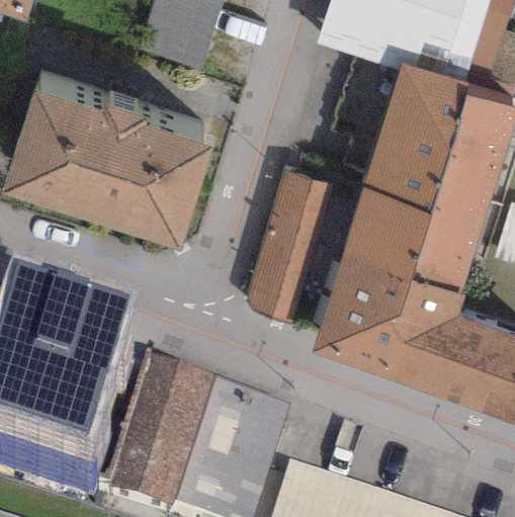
[(0,0),(0,13),(27,22),(33,0),(0,0)]
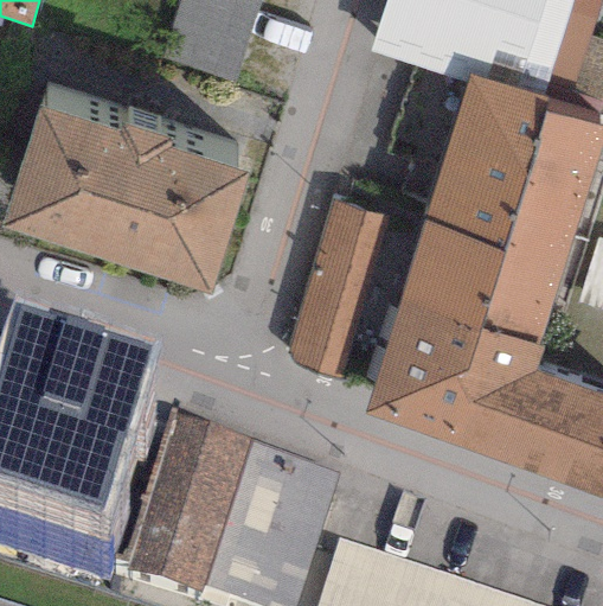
[(183,0),(165,57),(235,80),(260,0),(183,0)]
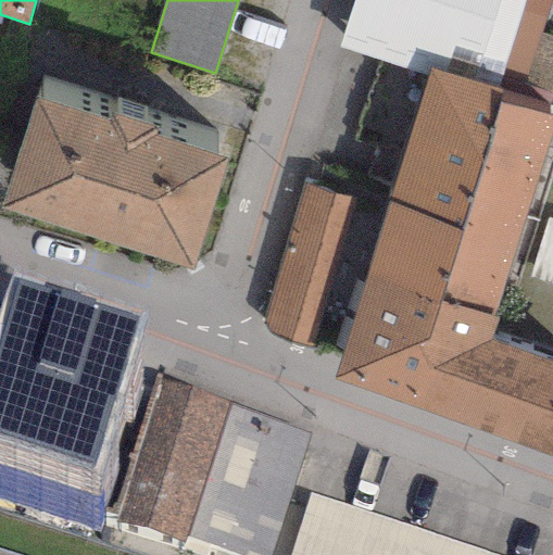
[(355,0),(340,46),(428,75),(430,67),(500,89),(505,67),(528,0),(355,0)]
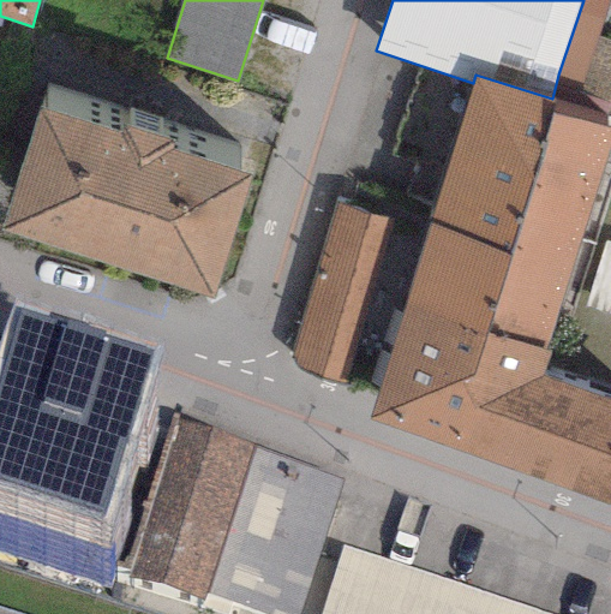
[(583,0),(558,75),(583,83),(610,3),(610,0),(583,0)]
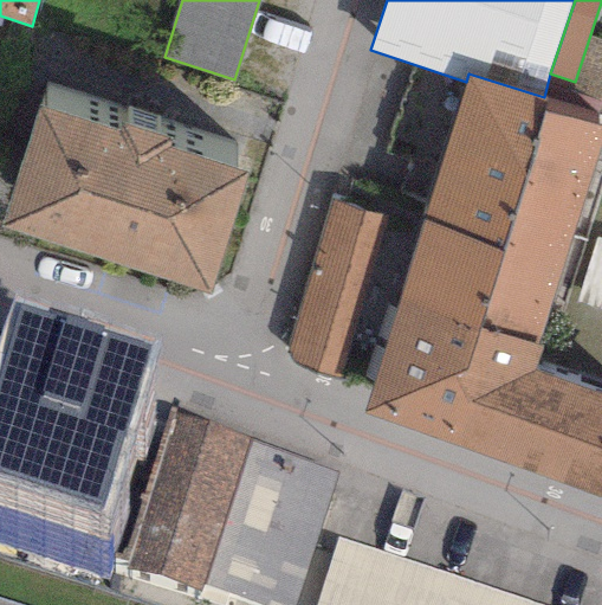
[(601,115),(544,97),(468,73),(466,82),(364,414),(601,497),(601,392),(536,369),(544,345),(536,345),(601,141),(601,115)]
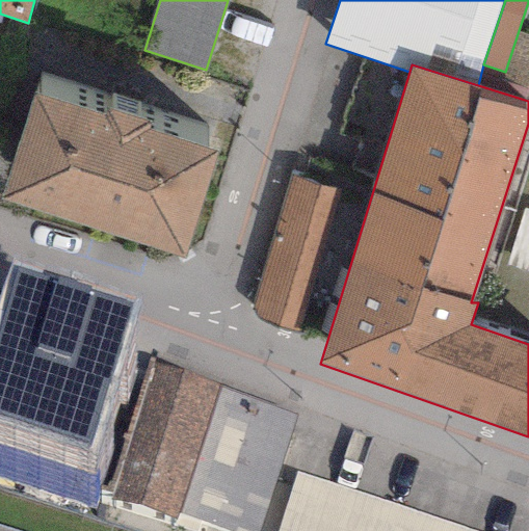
[(106,118),(35,96),(1,198),(184,258),(218,152),(150,130),(152,123),(109,109),(106,118)]
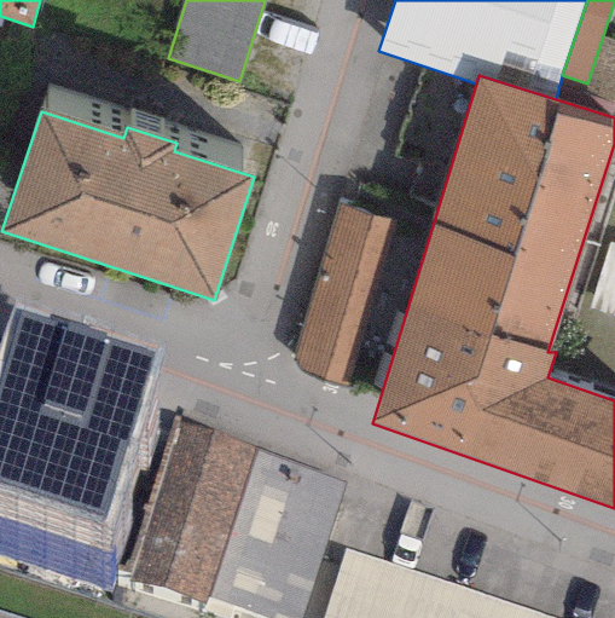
[(389,221),(336,206),(294,354),(302,371),(342,383),(389,221)]
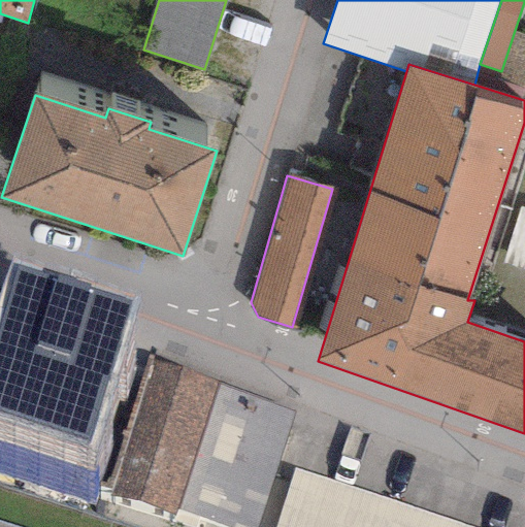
[(524,206),(522,205),(503,264),(524,270),(524,206)]
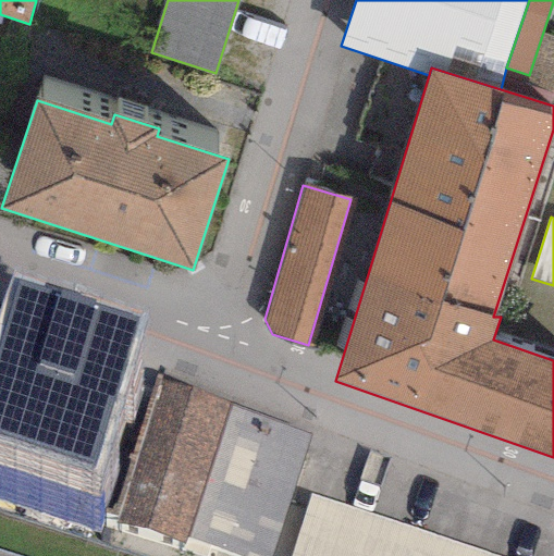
[(150,314),(14,271),(0,313),(0,442),(99,473),(150,314)]
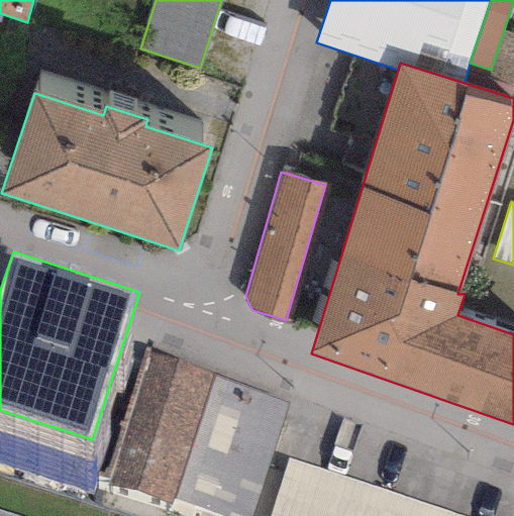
[(152,348),(146,346),(103,482),(173,504),(174,500),(225,515),(251,515),(290,400),(150,354),(152,348)]
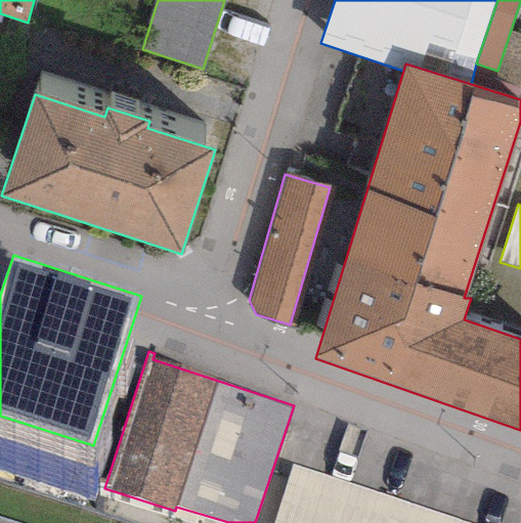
[(473,522),(293,465),(273,522),(473,522)]
